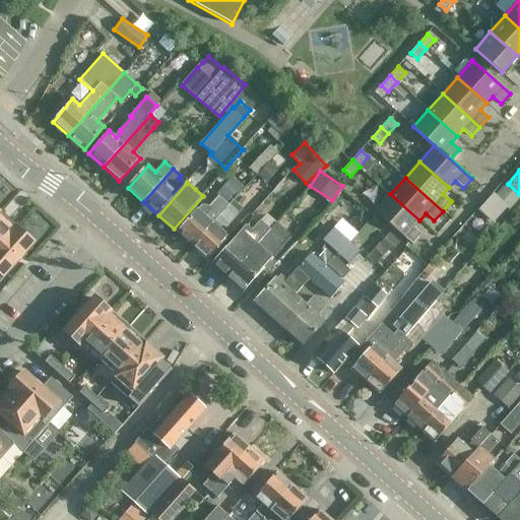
[(419,220),(390,194),(376,211),(412,244),(421,235),(413,226),(419,220)]
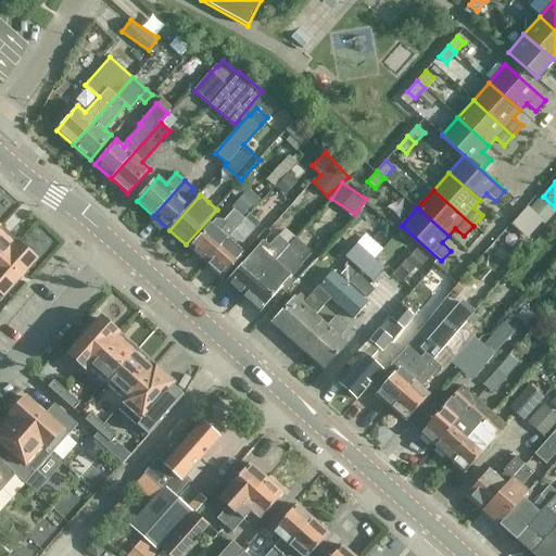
[(242,223),(238,227),(206,263),(223,278),(244,253),(238,248),(252,231),(253,231),(260,224),(258,223),(264,217),(254,209),(249,214),(241,222),(242,223)]
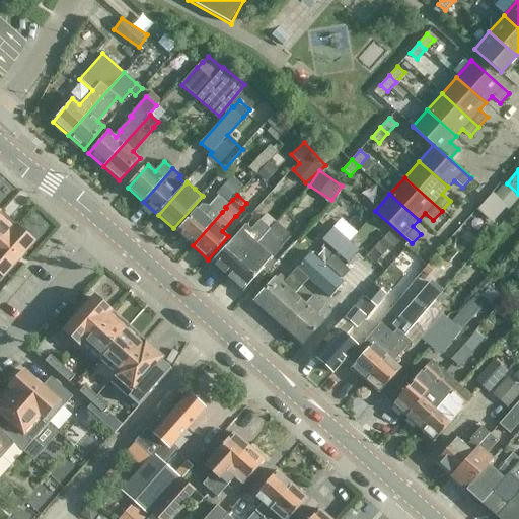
[(262,239),(227,277),(242,291),(262,269),(267,272),(268,275),(272,278),(284,265),(288,269),(347,203),(339,195),(299,237),(298,237),(278,260),(276,263),(269,256),(270,255),(268,254),(279,242),(289,231),(278,221),(262,239)]
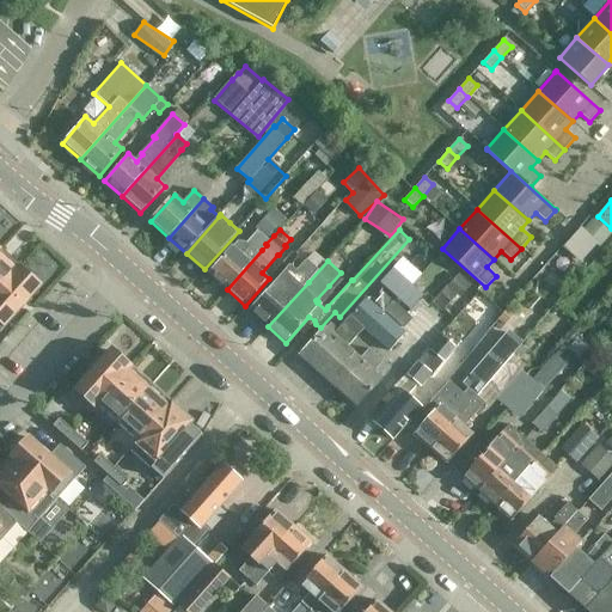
[(232,246),(224,257),(208,274),(227,289),(262,250),(246,236),(234,249),(232,246)]
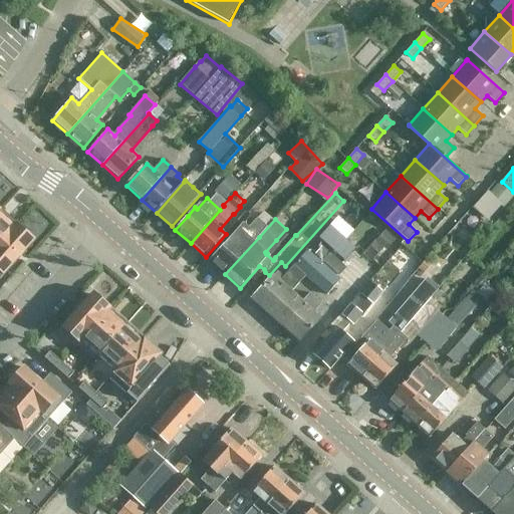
[(0,242),(14,227),(0,213),(0,242)]
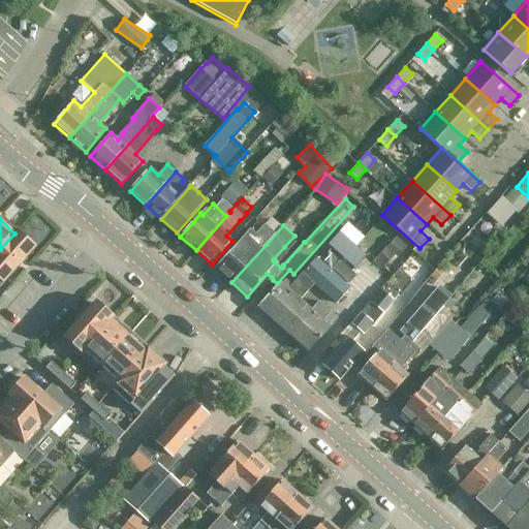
[(329,244),(354,268),(366,255),(339,231),(329,244)]
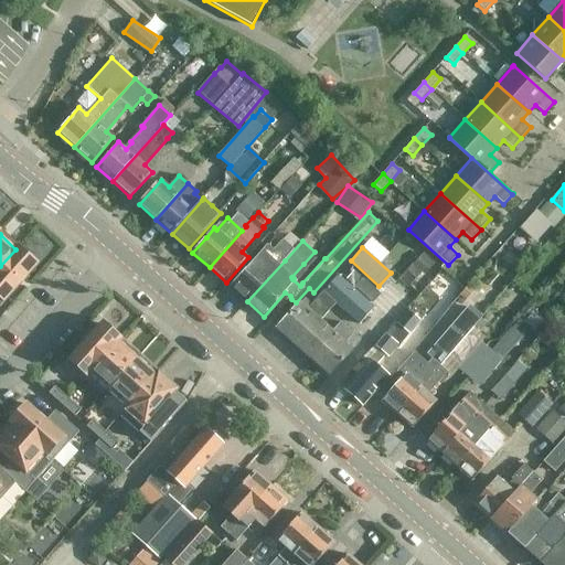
[(0,307),(35,267),(16,249),(0,266),(0,307)]
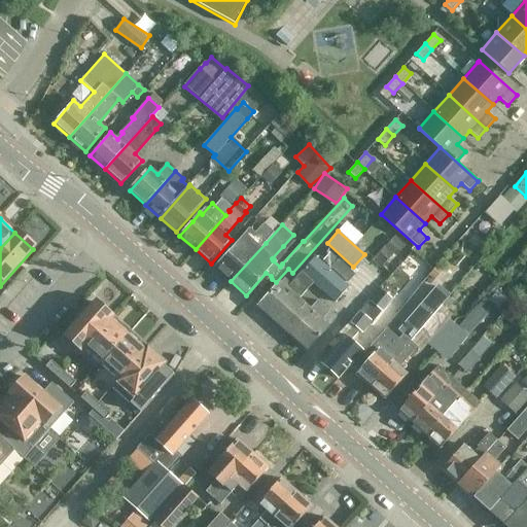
[(215,267),(231,281),(266,243),(255,234),(247,243),(248,245),(243,250),(236,244),(215,267)]
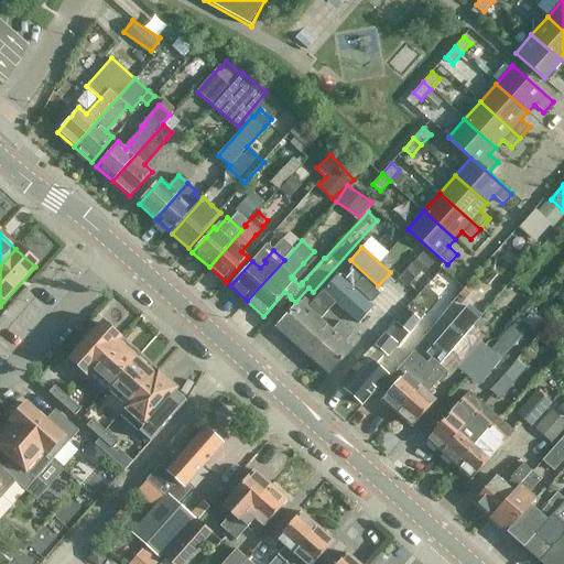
[(421,250),(401,274),(415,286),(435,262),(421,250)]
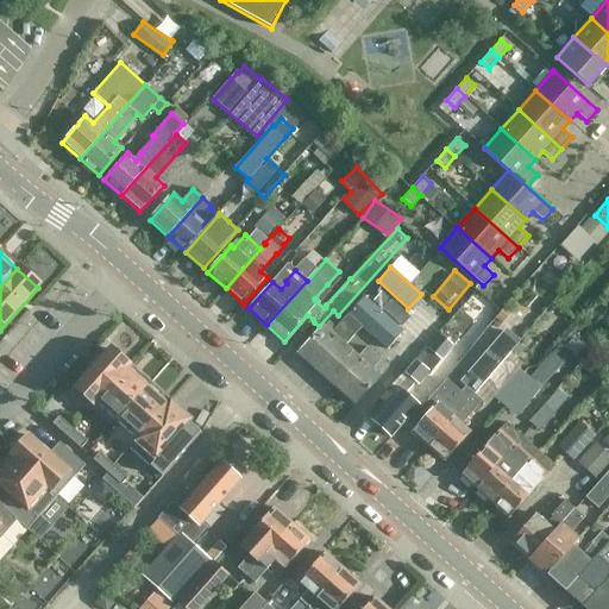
[(299,353),(327,378),(351,351),(345,345),(353,336),(362,326),(369,332),(384,314),(364,296),(349,314),(340,324),(340,322),(331,333),(324,326),(299,353)]
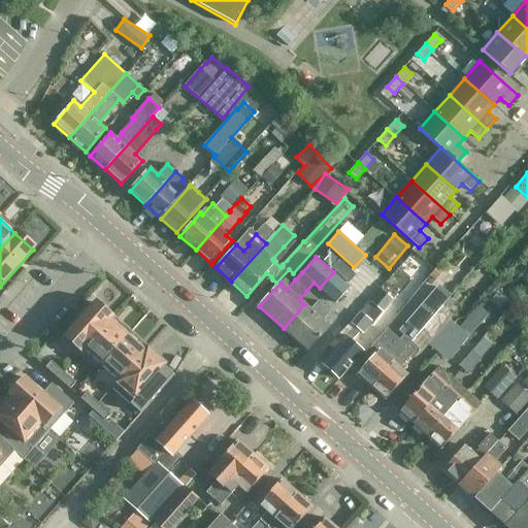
[(348,283),(355,274),(338,260),(331,267),(348,283)]
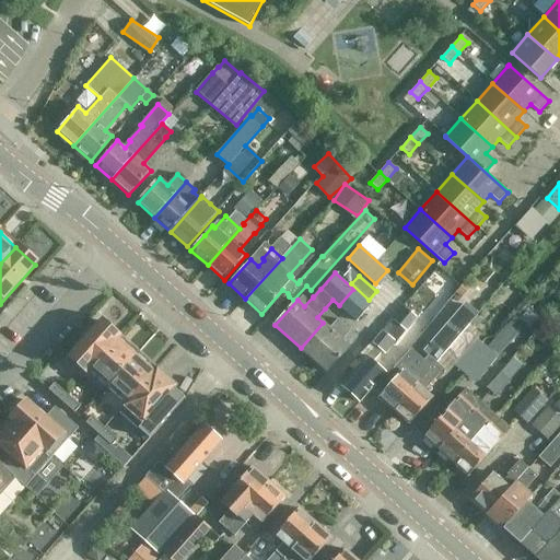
[(371,304),(353,289),(339,305),(356,321),(371,304)]
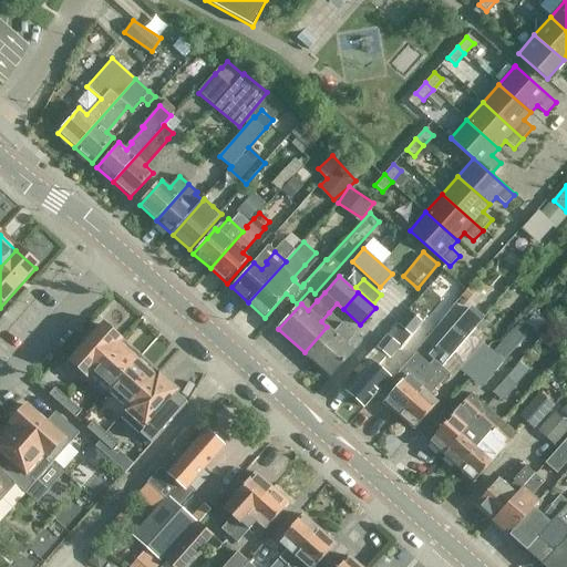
[(415,353),(393,380),(392,381),(398,387),(383,402),(399,415),(484,320),(468,307),(437,344),(433,359),(429,364),(415,353)]
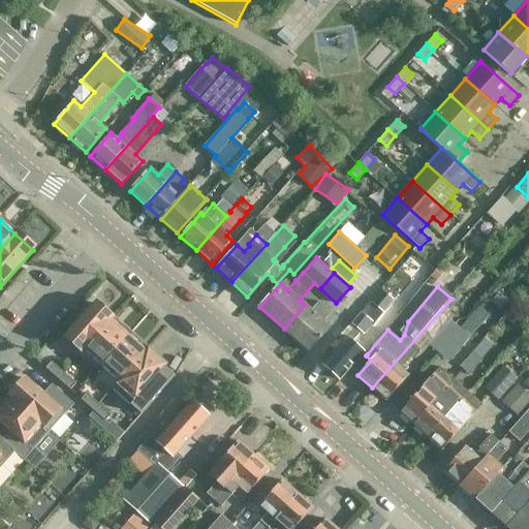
[(373,325),(394,301),(381,291),(352,324),(355,328),(322,364),(340,379),(365,352),(352,342),(362,332),(364,335),(372,324),(373,325)]
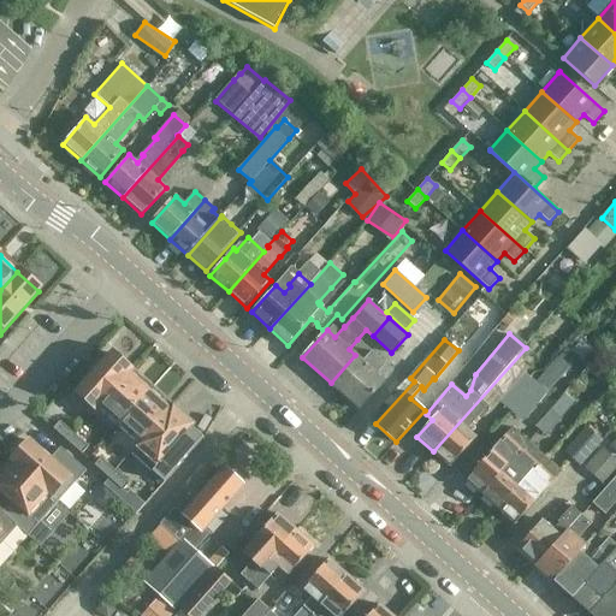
[(526,348),(433,451),(450,467),(475,437),(467,430),(472,424),(474,426),(479,420),(477,418),(487,407),(492,412),(501,402),(511,412),(516,406),(516,407),(537,384),(516,365),(522,357),(525,359),(531,351),(526,348)]
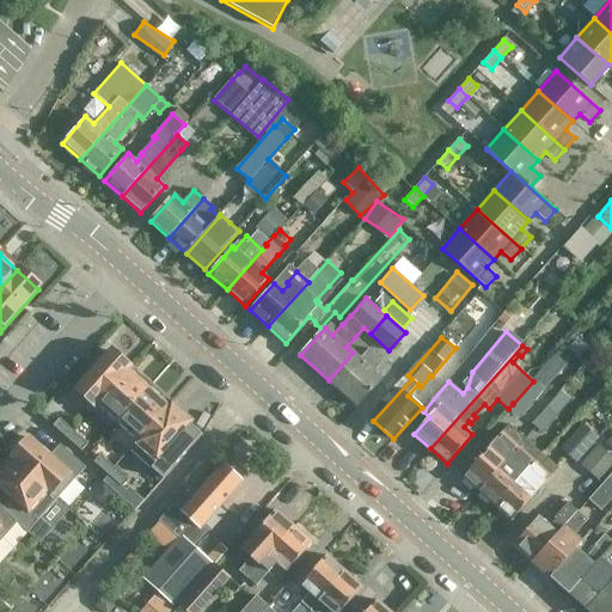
[(353,353),(329,380),(356,407),(391,368),(368,348),(360,359),(353,353)]
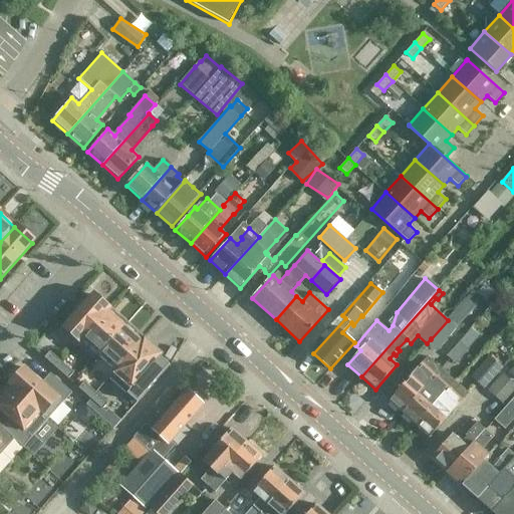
[(74,347),(81,340),(107,310),(90,294),(57,331),(74,347)]
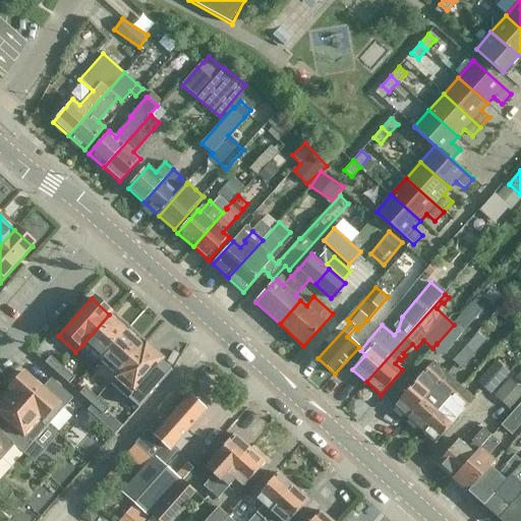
[(99,359),(126,330),(109,314),(82,345),(99,359)]
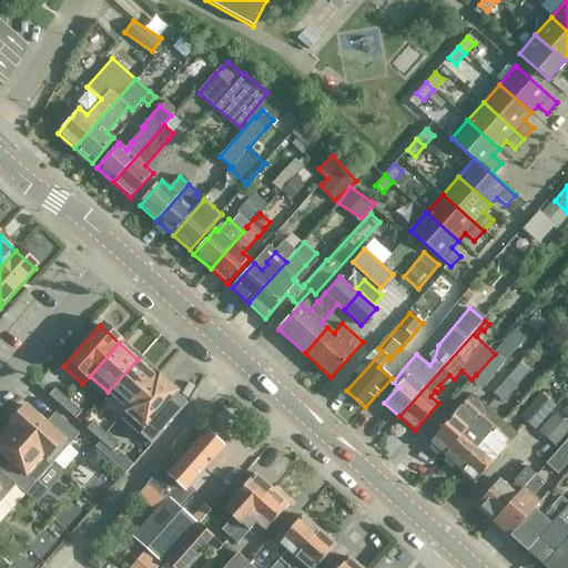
[(504,344),(496,354),(505,362),(509,356),(509,350),(504,344)]
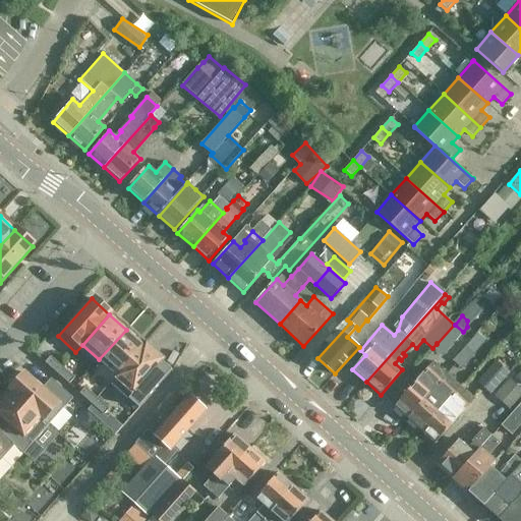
[(454,325),(437,344),(446,352),(463,333),(454,325)]
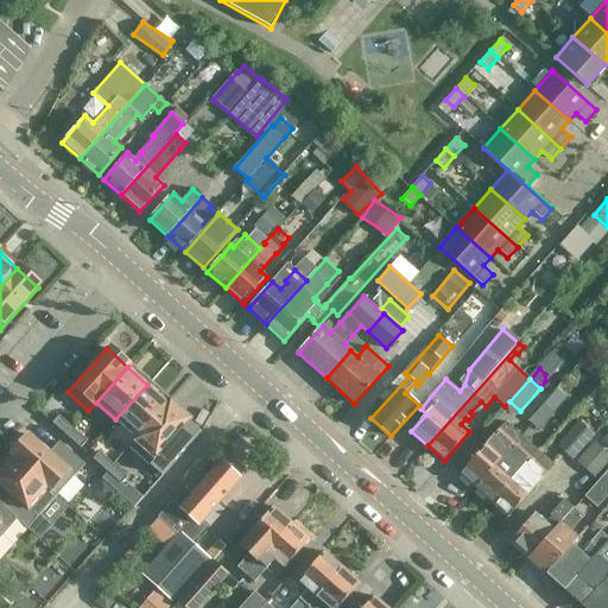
[(135,438),(168,403),(147,385),(115,419),(135,438)]
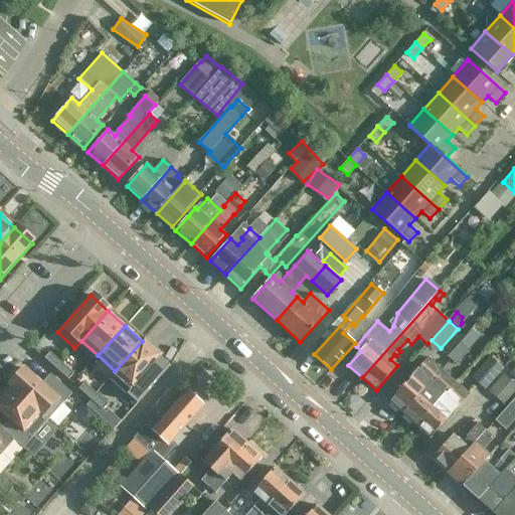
[(472,330),(448,358),(456,365),(480,337),(472,330)]
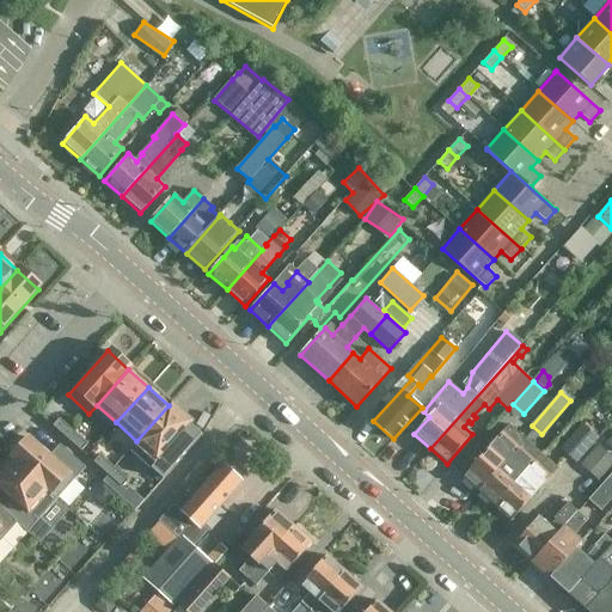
[(151,469),(190,424),(169,405),(136,441),(128,451),(151,469)]
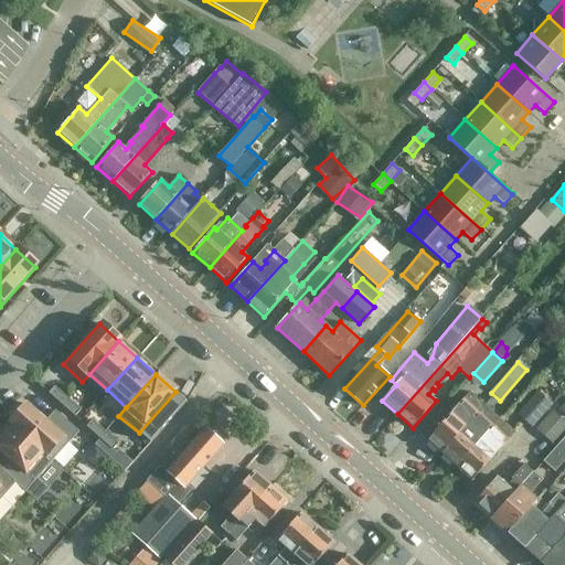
[(49,393),(61,405),(67,398),(54,387),(49,393)]
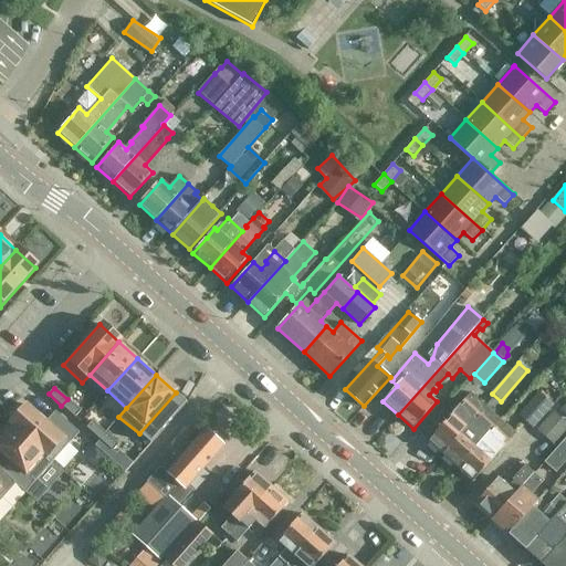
[(536,392),(516,416),(532,428),(552,406),(536,392)]
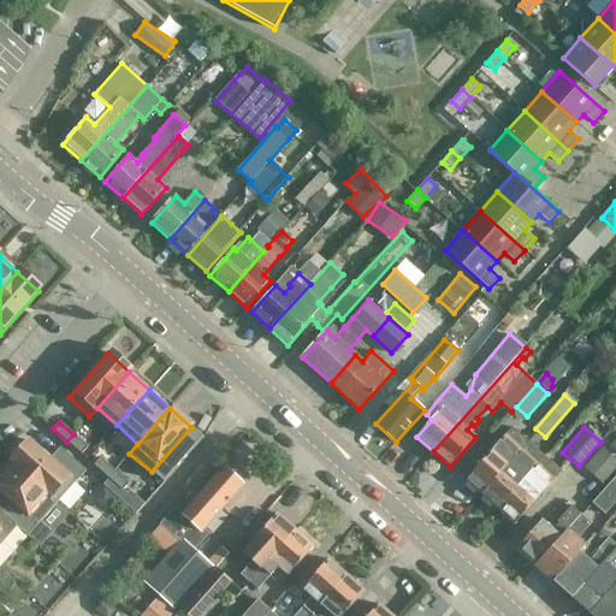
[(466,480),(483,495),(529,442),(513,428),(492,451),(491,451),(466,480)]
